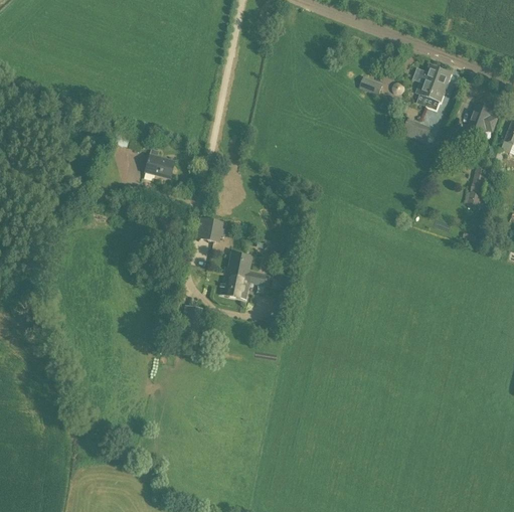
[(418,81),(414,92),(419,93),(415,102),(436,109),(439,101),(440,101),(450,72),(429,64),(429,65),(426,71),(421,69),(420,71),(416,80),(418,81)]
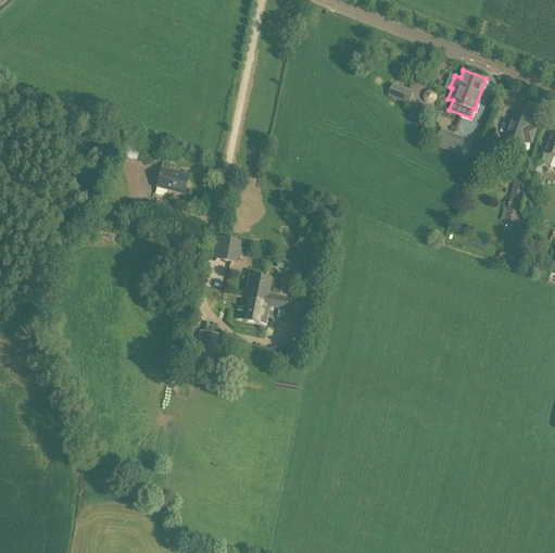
[(407,102),(413,89),(392,82),(387,95),(407,102)]
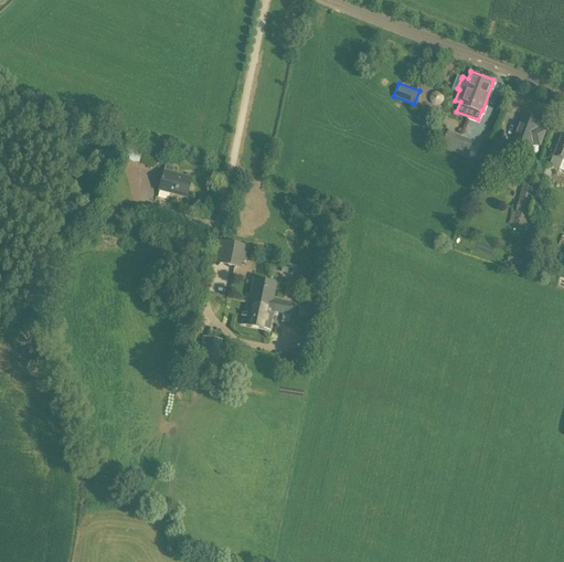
[(510,145),(511,146),(510,150),(500,151),(500,158),(508,165),(517,151),(518,148),(528,152),(531,141),(540,145),(546,127),(539,124),(540,122),(522,115),(510,145)]
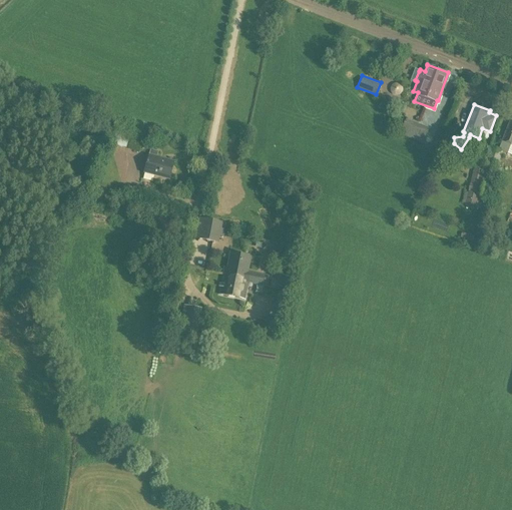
[(422,141),(428,126),(406,117),(399,132),(422,141)]
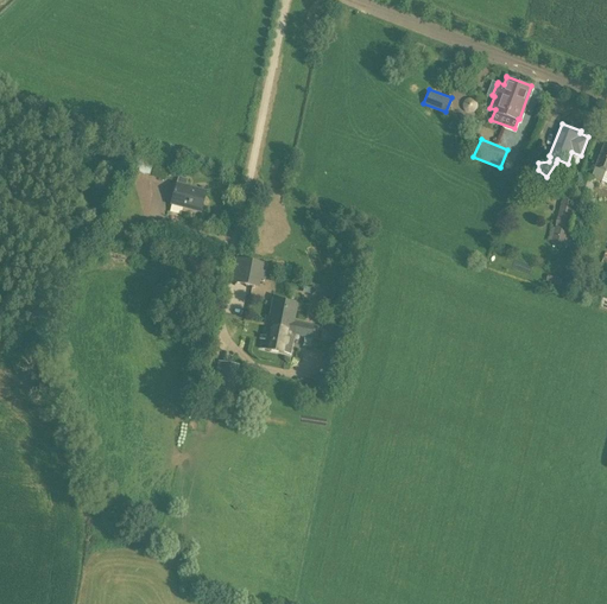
[(606,179),(606,141),(605,141),(595,165),(594,165),(590,175),(581,171),(576,186),(577,188),(575,192),(585,196),(586,195),(588,195),(589,191),(590,191),(595,177),(606,182),(606,179)]
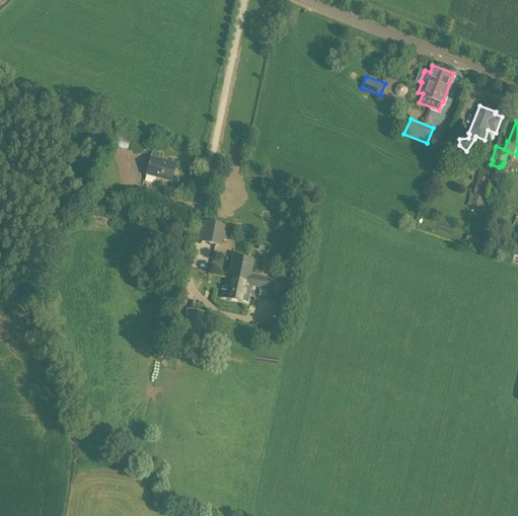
[(112,140),(116,129),(101,125),(98,136),(112,140)]
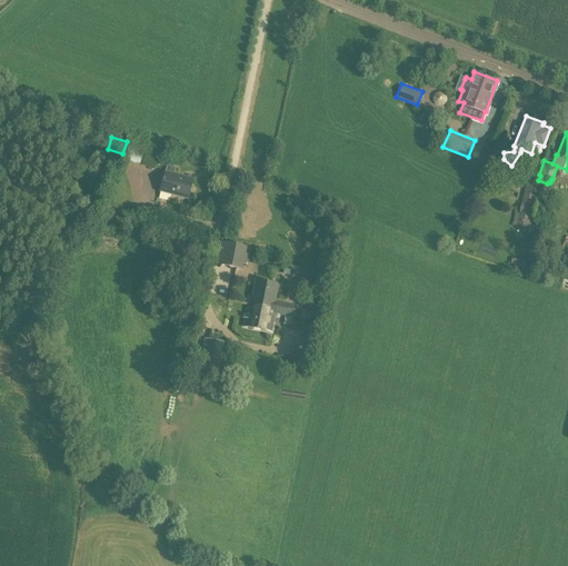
[(152,166),(156,152),(143,150),(140,162),(152,166)]
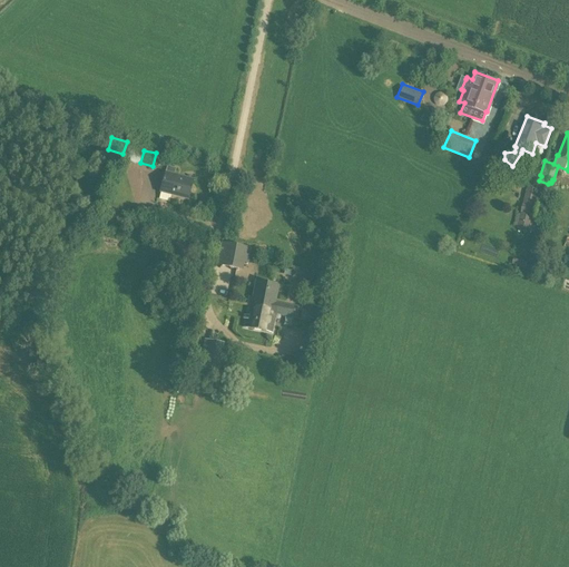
[(187,197),(192,178),(173,173),(175,166),(166,164),(159,189),(187,197)]
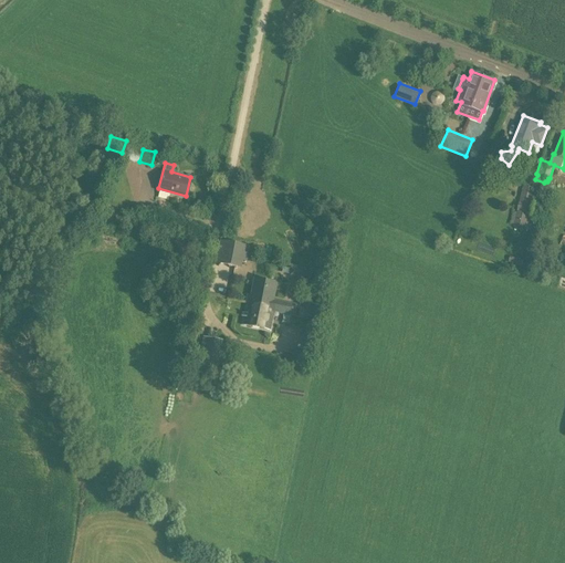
[(550,197),(553,184),(545,181),(542,195),(550,197)]
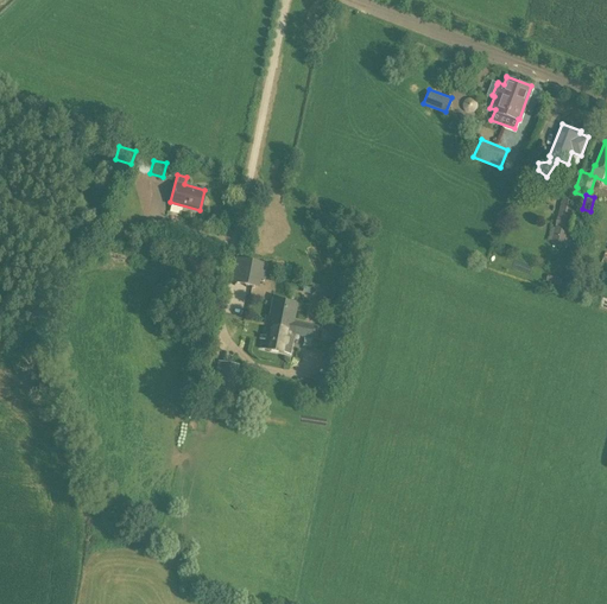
[(569,218),(574,199),(561,197),(556,215),(569,218)]
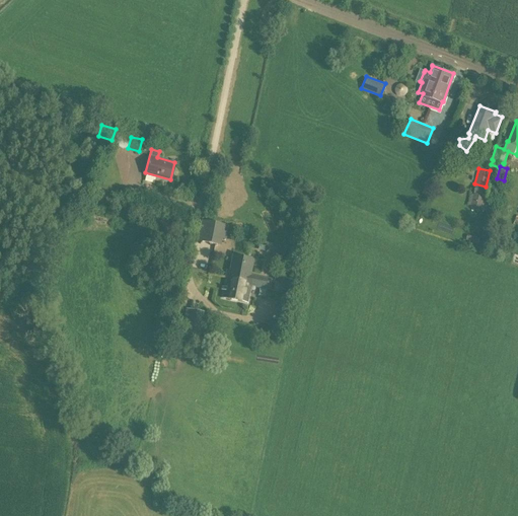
[(485,193),(473,191),(473,192),(469,192),(466,203),(470,204),(469,206),(487,209),(489,199),(484,198),(485,193)]
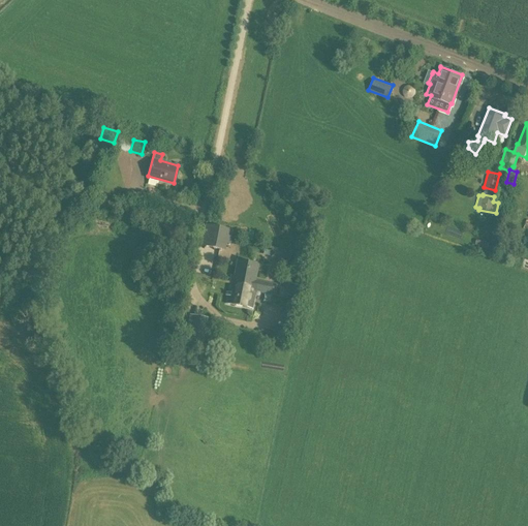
[(229,243),(233,227),(205,222),(200,244),(224,249),(225,242),(229,243)]
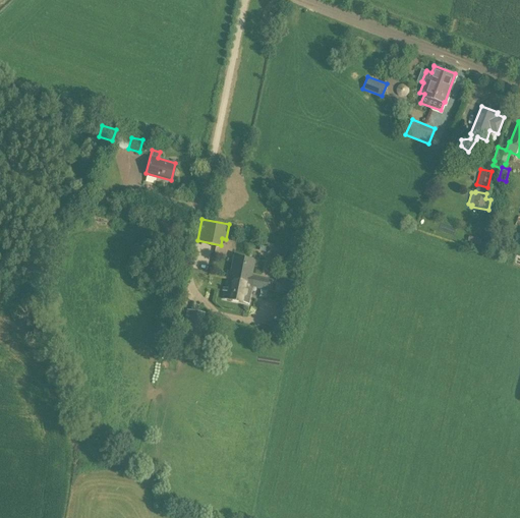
[(511,246),(513,235),(506,234),(506,238),(504,237),(502,244),(511,246)]
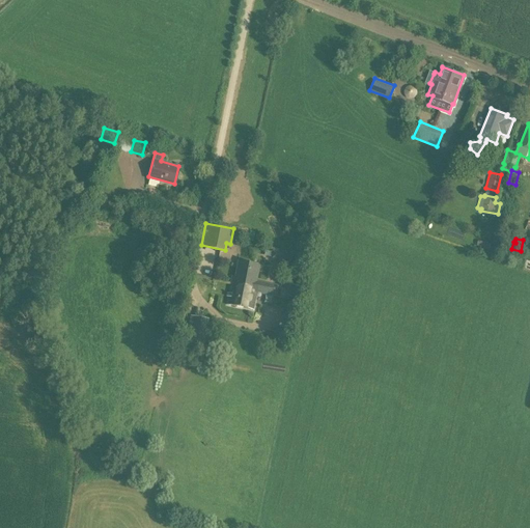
[(263,286),(261,292),(276,295),(278,283),(255,278),(258,265),(238,260),(234,275),(231,275),(230,282),(258,287),(259,285),(263,286)]
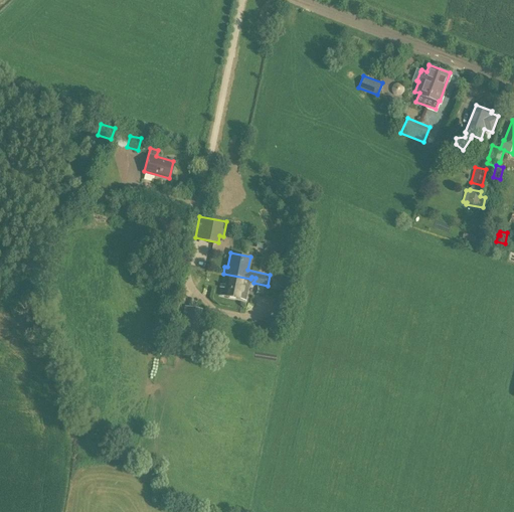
[(245,282),(253,283),(255,278),(251,277),(250,279),(223,274),(218,293),(241,298),(245,282)]
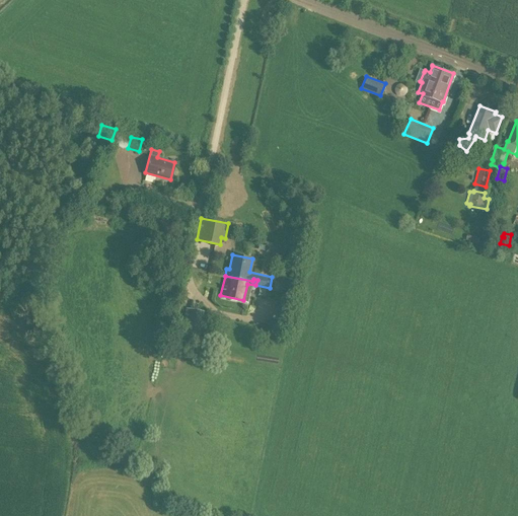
[(291,281),(274,278),(272,286),(289,290),(291,281)]
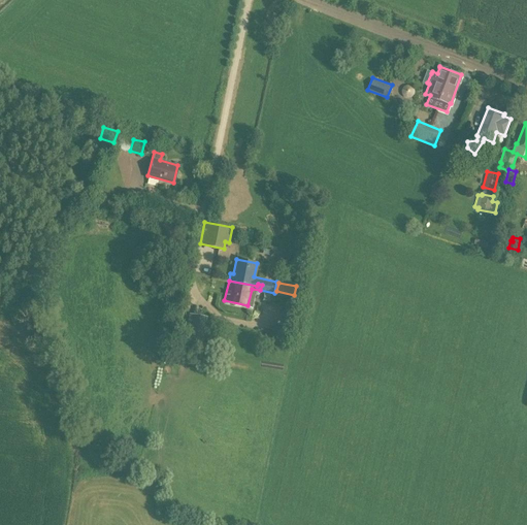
[(292,321),(295,305),(283,302),(280,319),(292,321)]
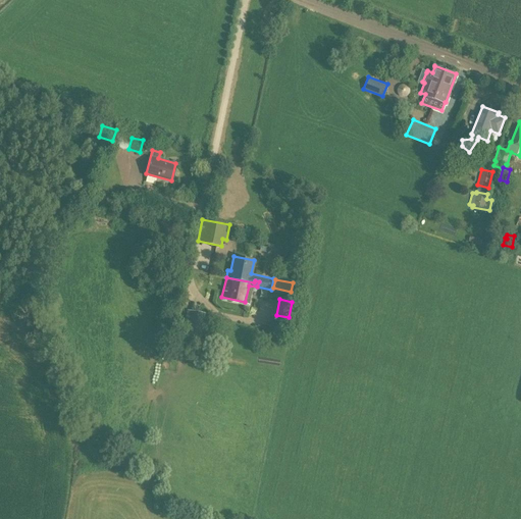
[(199,338),(204,312),(187,308),(181,334),(199,338)]
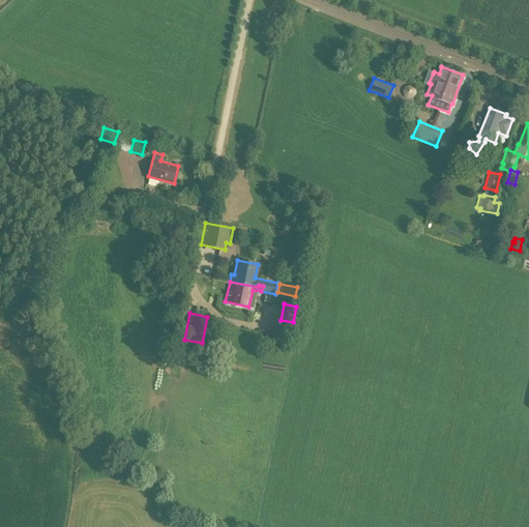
[(54,350),(67,343),(63,337),(51,343),(54,350)]
